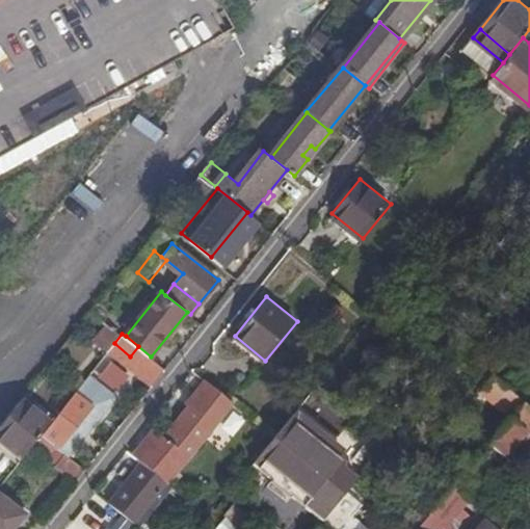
[(93,373),(44,434),(56,444),(68,428),(70,430),(86,412),(94,418),(114,392),(93,373)]
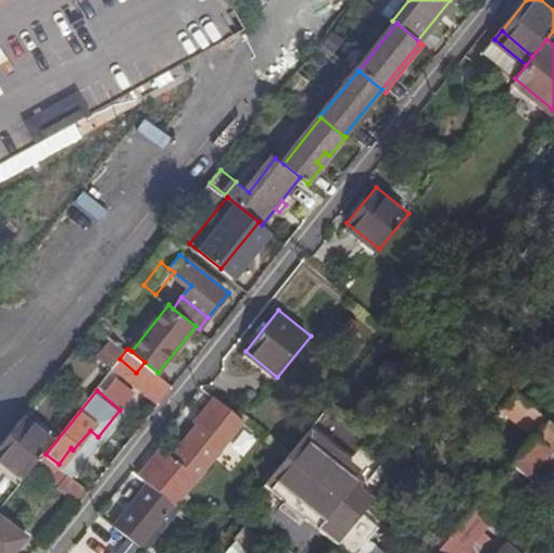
[(534,434),(549,416),(516,390),(502,406),(534,434)]
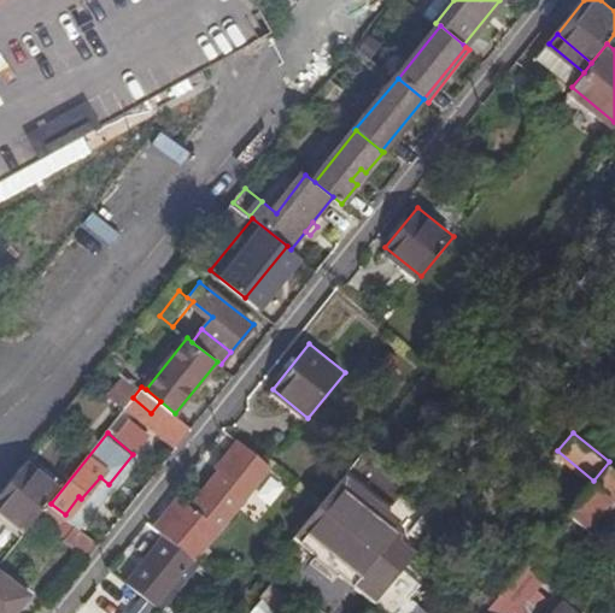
[(156,528),(167,536),(195,559),(268,469),(236,444),(176,519),(168,512),(156,528)]
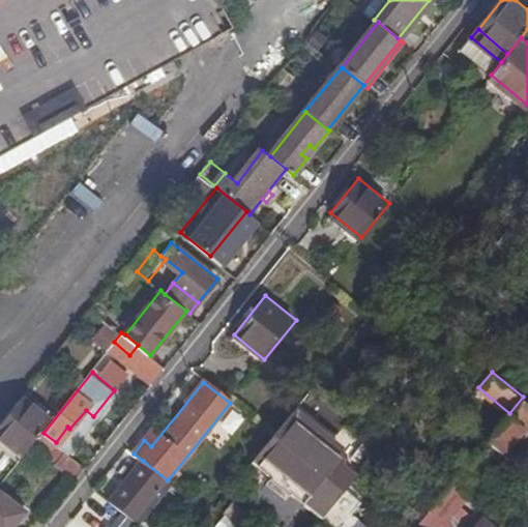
[(54,415),(25,392),(9,412),(0,423),(0,432),(25,452),(41,431),(54,415)]
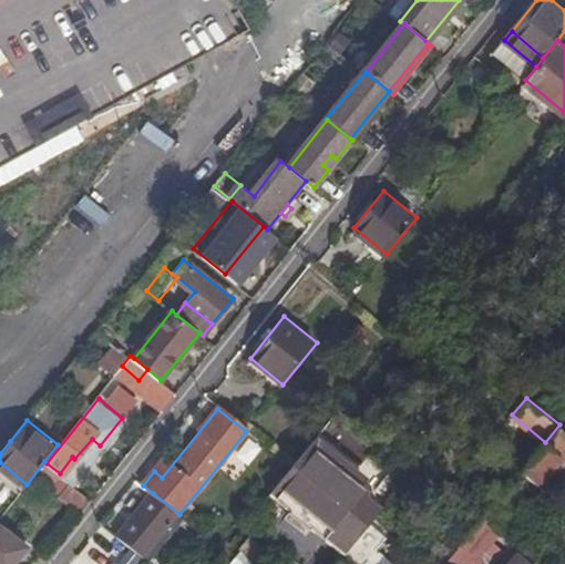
[(522,470),(538,484),(561,457),(564,460),(564,429),(560,424),(545,442),(522,470)]
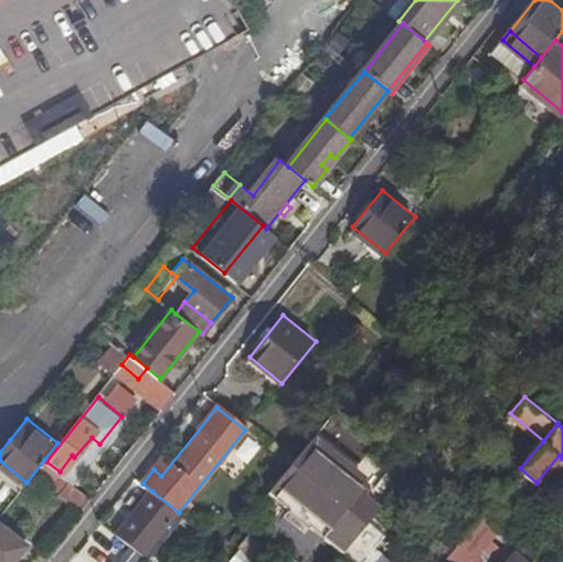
[(487,443),(495,432),(485,424),(476,434),(487,443)]
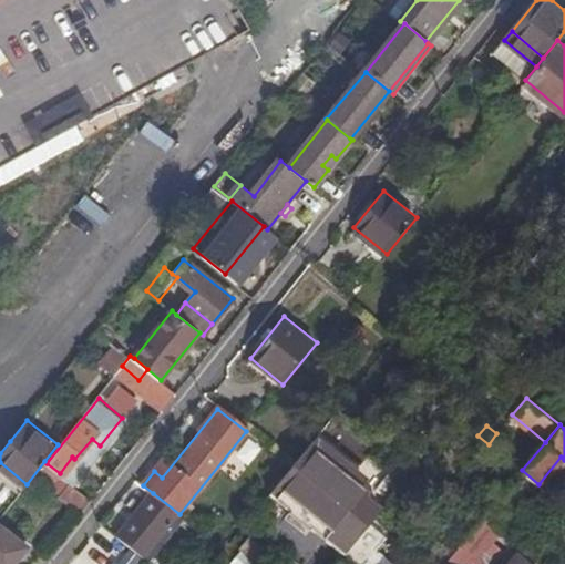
[(358,474),(360,472),(316,437),(270,492),(290,509),(289,511),(310,527),(311,525),(346,554),(356,542),(382,510),(368,498),(367,481),(358,474)]
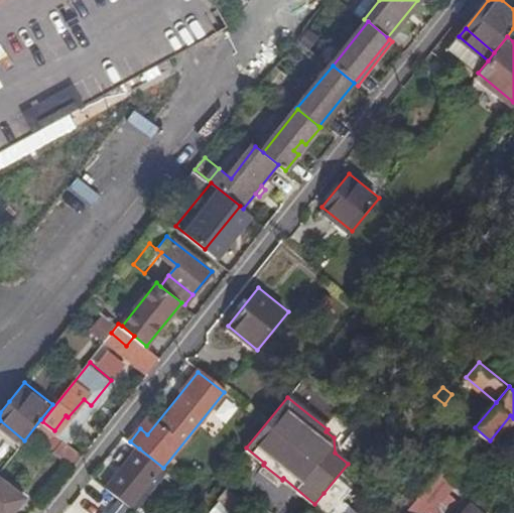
[(54,430),(60,435),(63,437),(91,405),(84,399),(68,417),(66,415),(54,430)]
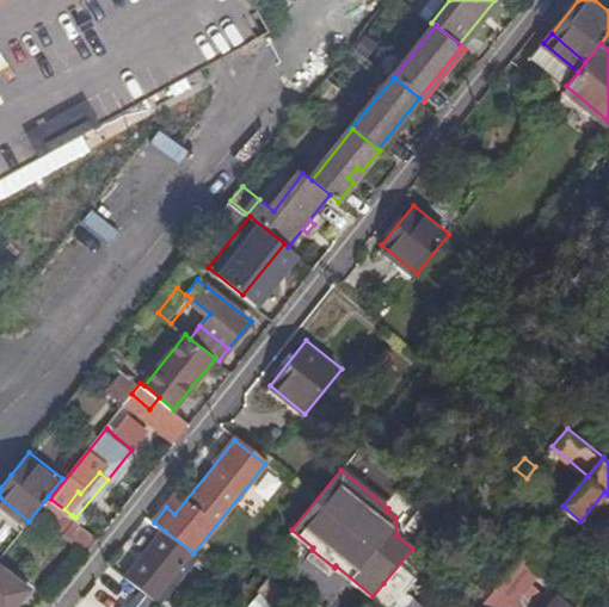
[(436,518),(424,507),(408,526),(422,536),(431,524),(432,525),(437,518),(436,518)]
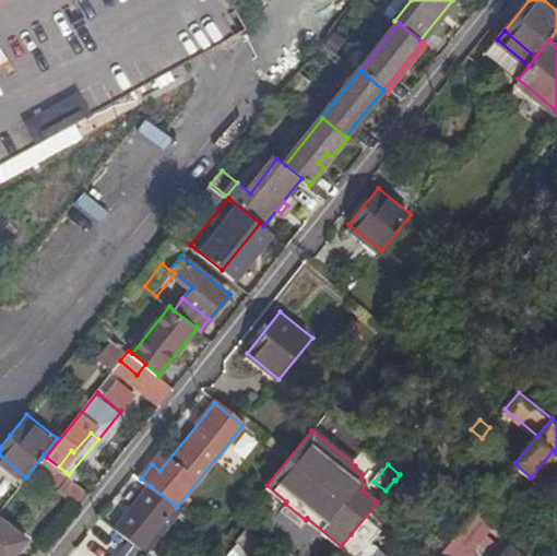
[(81,505),(91,492),(69,474),(66,472),(56,484),(81,505)]
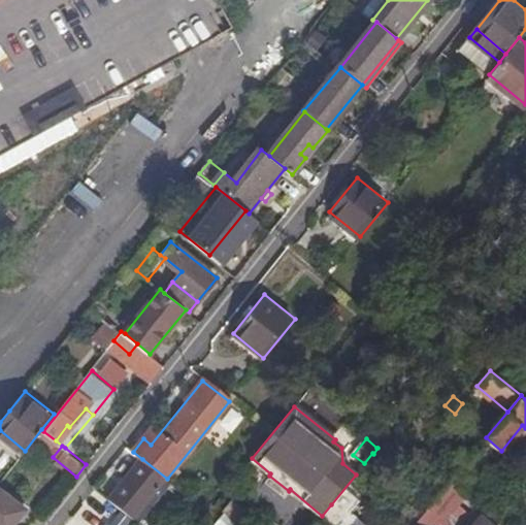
[(142,459),(110,499),(135,518),(136,519),(167,479),(142,459)]
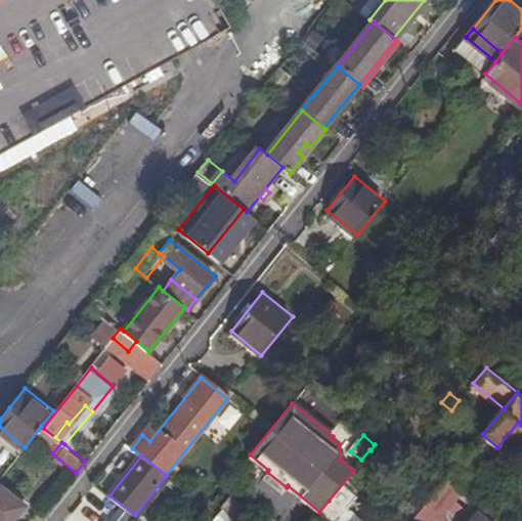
[(478,473),(467,463),(460,471),(472,481),(478,473)]
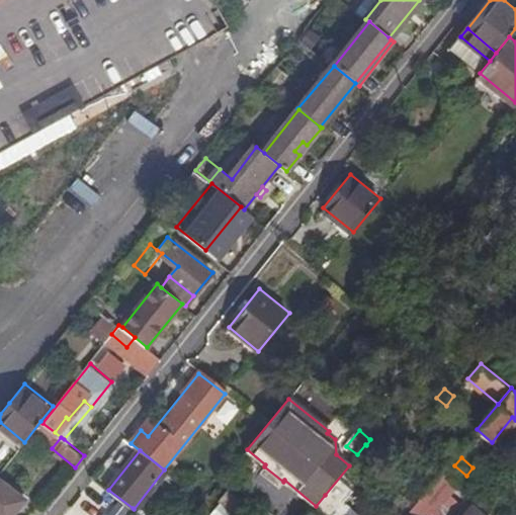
[(456,483),(459,485),(463,479),(452,468),(447,475),(456,483)]
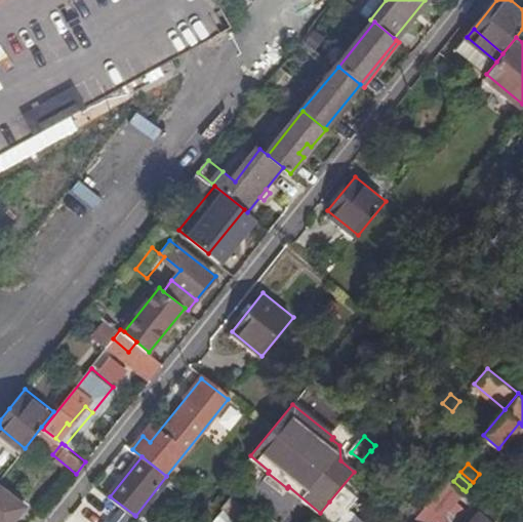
[(448,477),(430,500),(444,512),(463,489),(453,481),(448,477)]
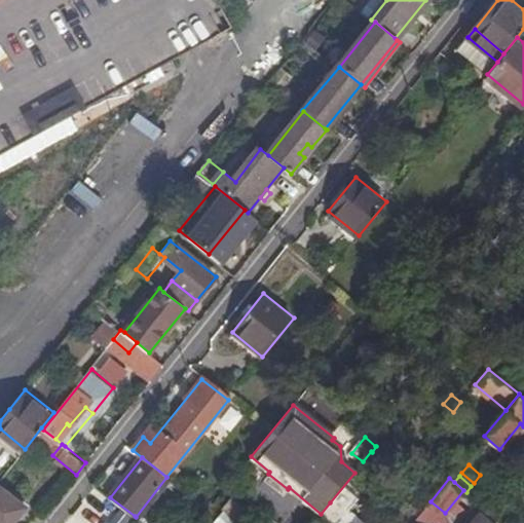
[(0,485),(0,522),(13,522),(28,507),(0,485)]
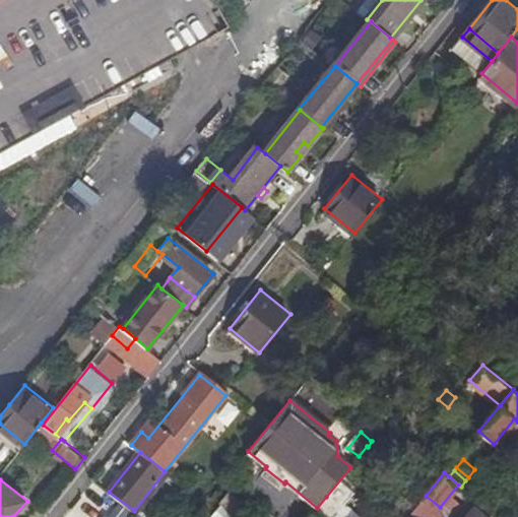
[(335,516),(341,510),(326,497),(317,508),(316,509),(326,516),(335,516)]
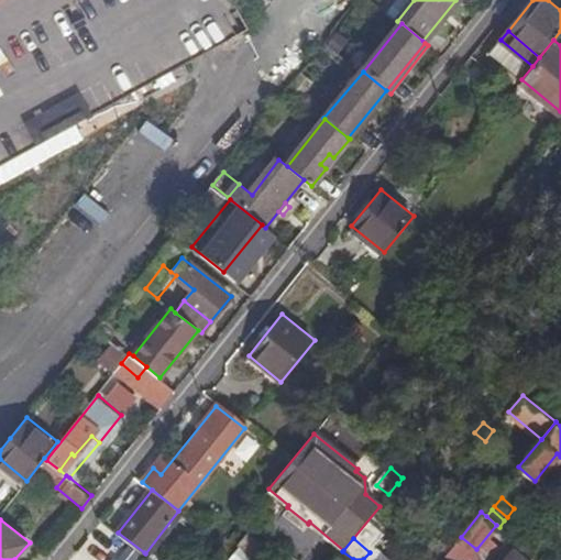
[(537,559),(518,544),(504,559),(537,559)]
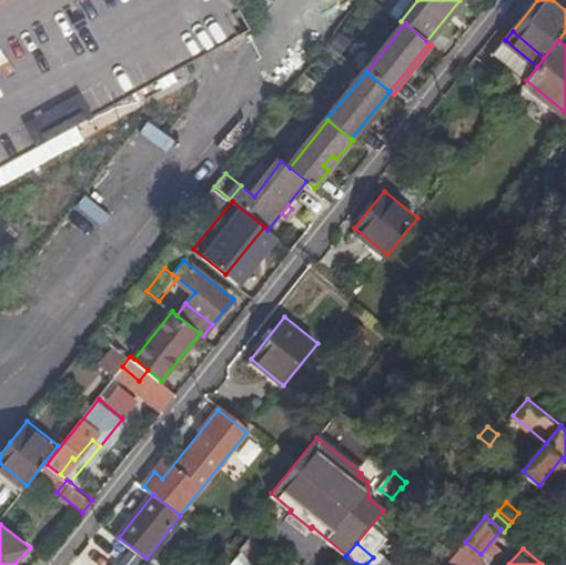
[(111,564),(131,564),(119,555),(111,564)]
